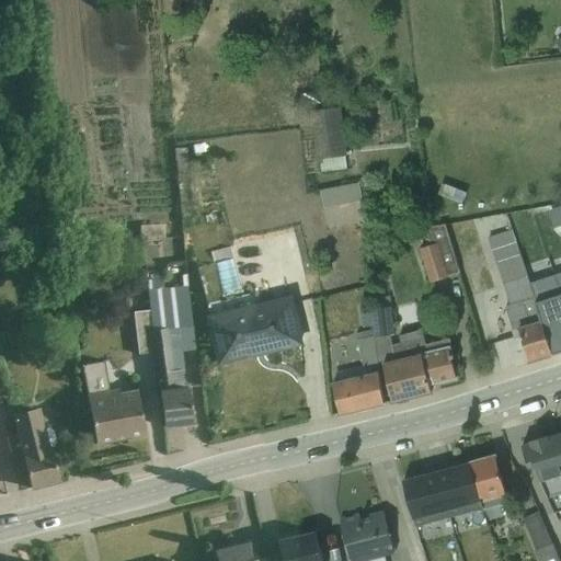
[(353,94),(308,100),(313,147),(358,141),(353,94)]
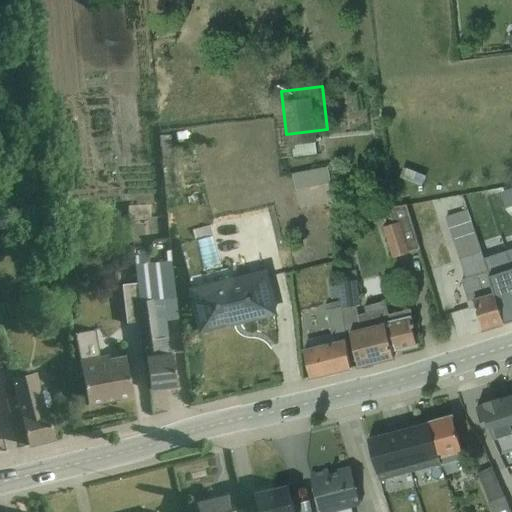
[(340,170),(307,173),(309,190),(342,187),(340,170)]
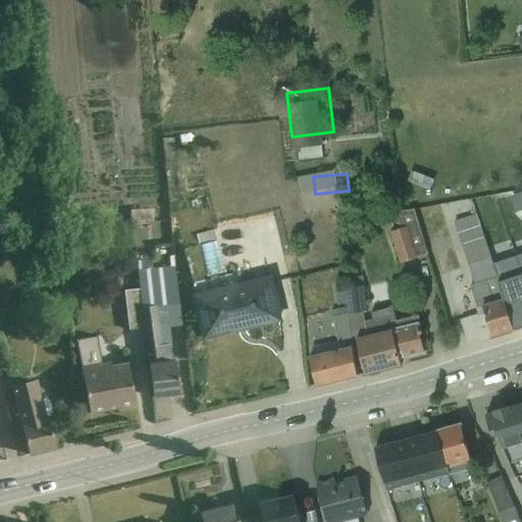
[(316,195),(317,209),(345,208),(344,194),(316,195)]
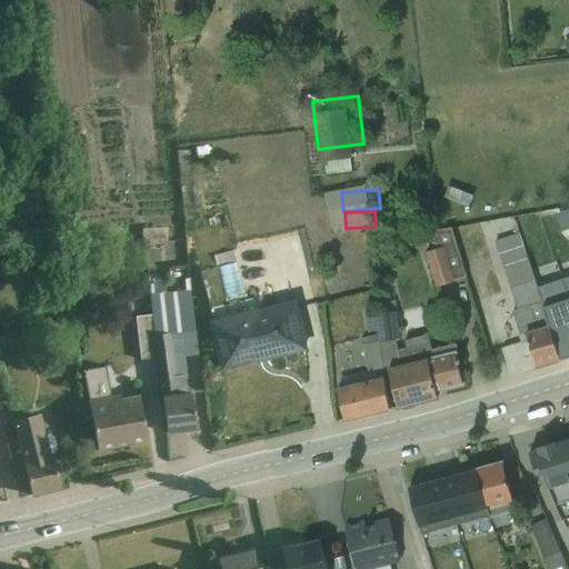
[(545,211),(520,215),(525,255),(550,250),(545,211)]
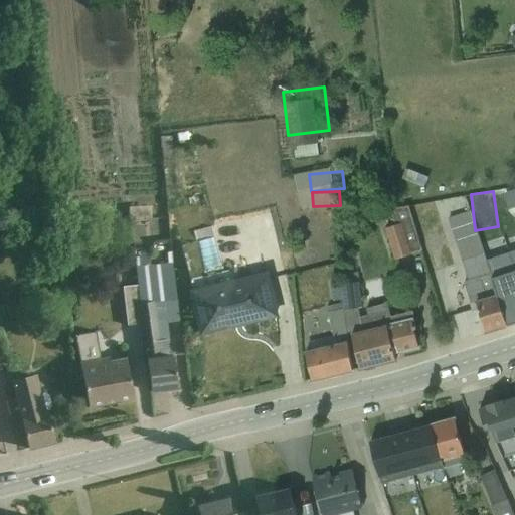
[(504,326),(489,274),(483,256),(475,230),(469,211),(448,219),(467,282),(462,284),(480,334),(504,326)]
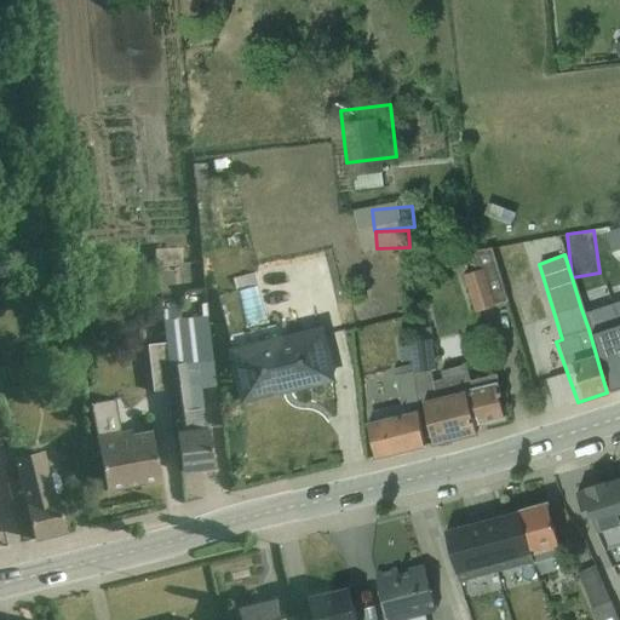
[(494,319),(514,314),(504,274),(484,279),(494,319)]
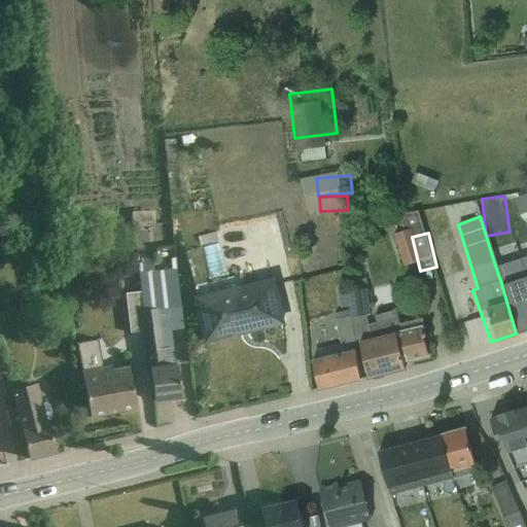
[(516,334),(526,329),(526,252),(494,262),(500,280),(516,334)]
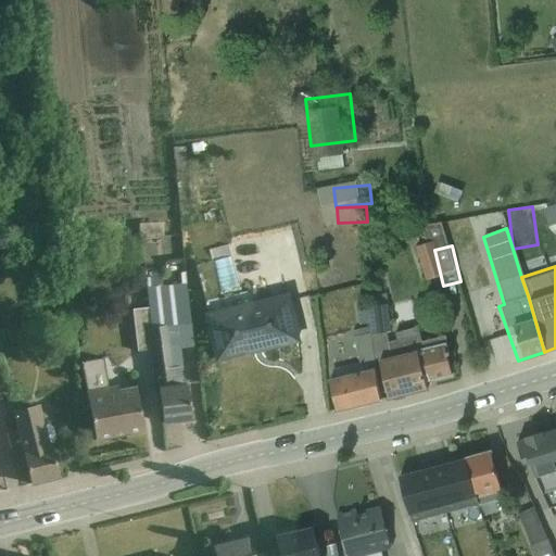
[(217,362),(302,340),(290,290),(205,312),(217,362)]
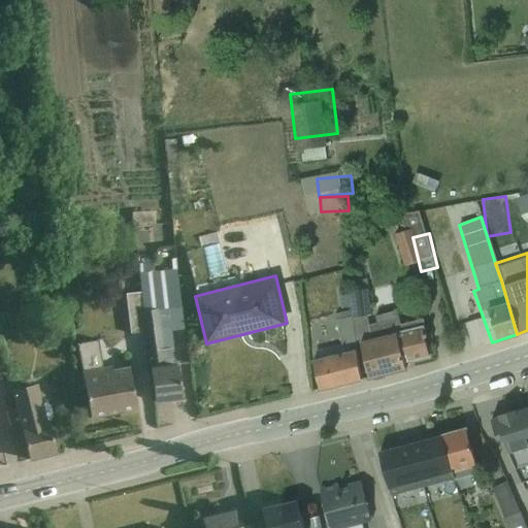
[(341,278),(316,279),(316,298),(329,298),(329,314),(342,314),(341,278)]
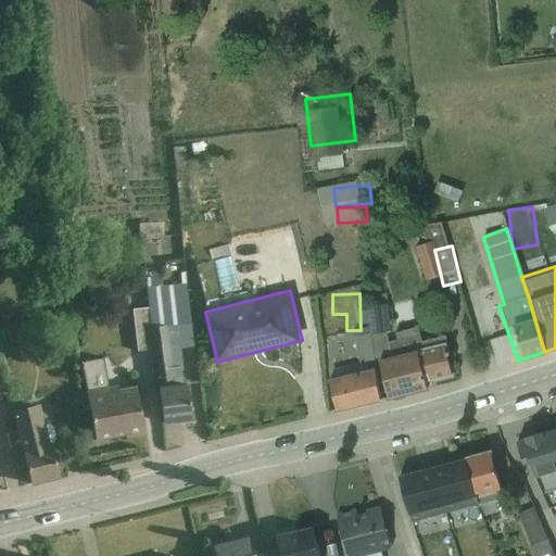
[(404,318),(399,302),(373,310),(377,326),(404,318)]
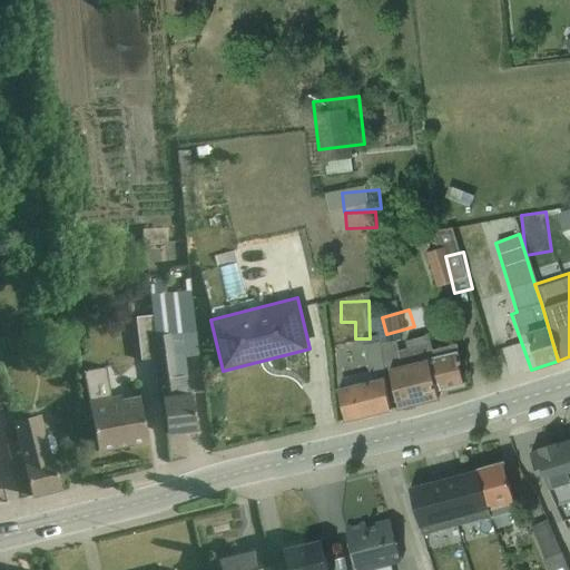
[(156,361),(170,361),(168,318),(154,320),(156,361)]
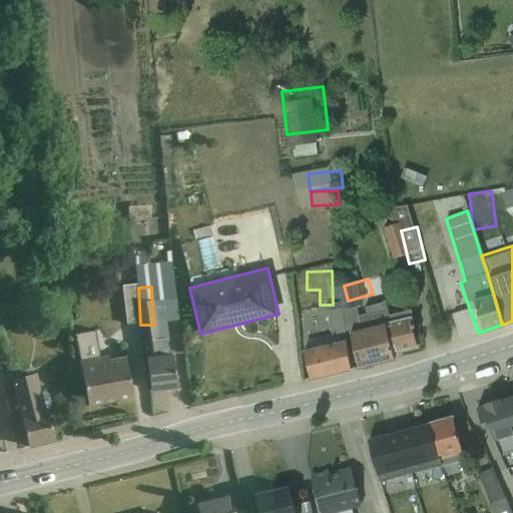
[(354,369),(390,360),(389,355),(418,348),(409,310),(388,315),(386,299),(343,309),(345,332),(348,333),(354,369)]
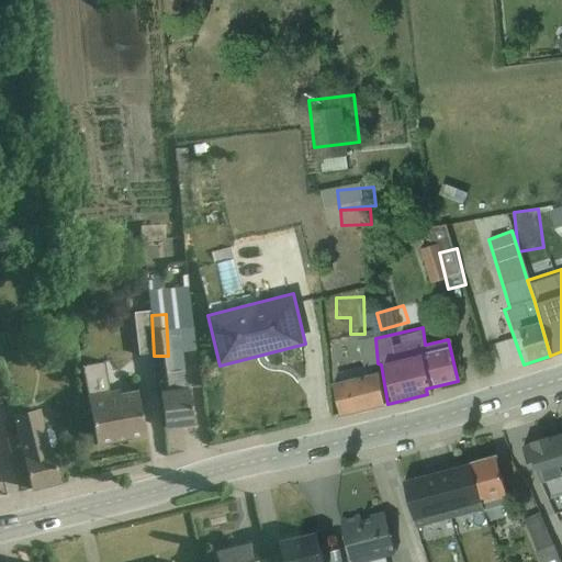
[(330,417),(381,404),(372,336),(324,346),(330,417)]
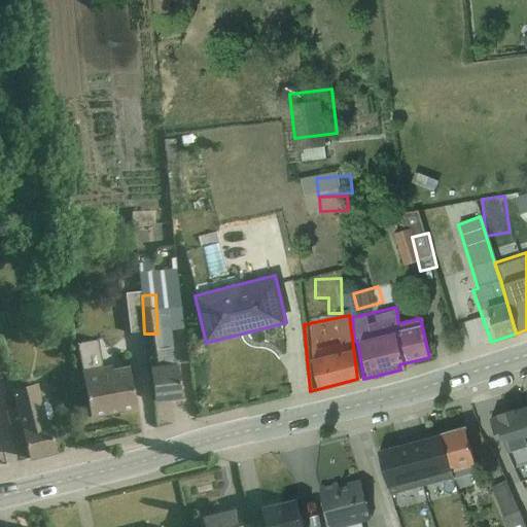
[(161,318),(164,339),(178,338),(175,316),(161,318)]
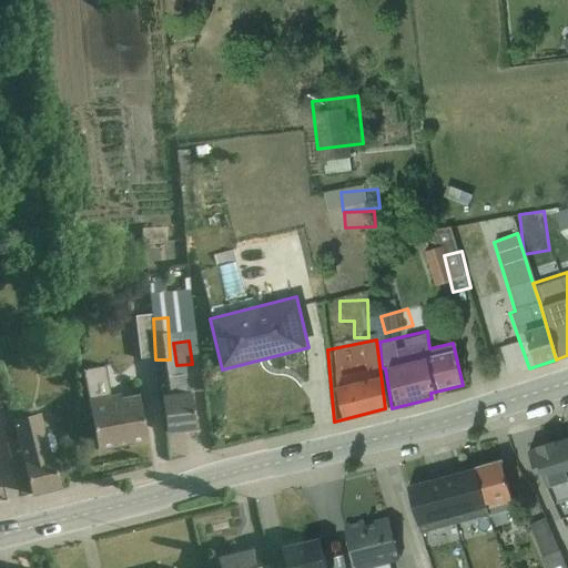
[(171,432),(201,428),(196,384),(166,387),(171,432)]
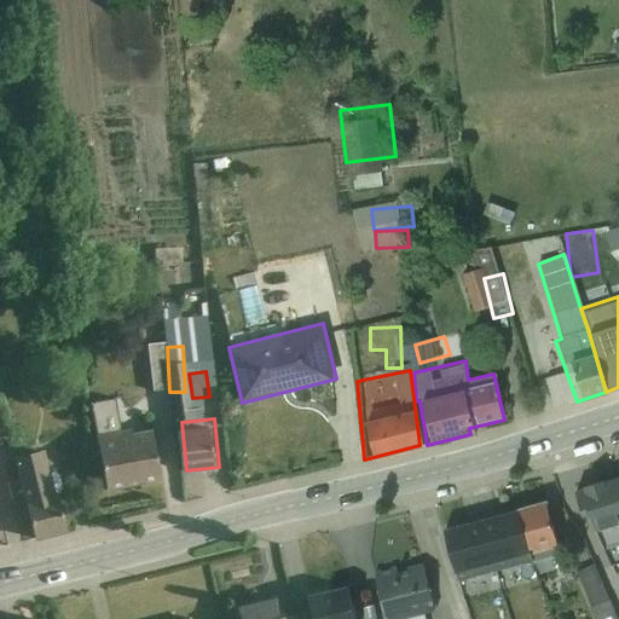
[(109,487),(165,475),(155,431),(99,444),(109,487)]
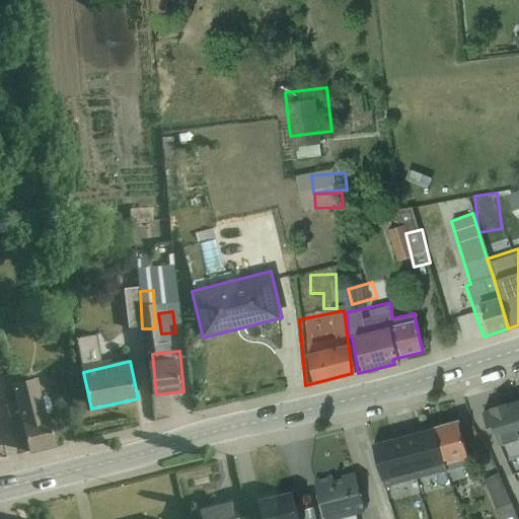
[(30,452),(59,444),(39,375),(10,383),(30,452)]
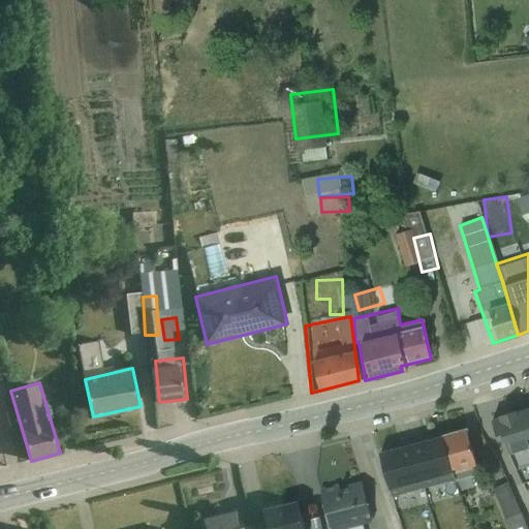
[(520,485),(528,481),(528,406),(496,417),(520,485)]
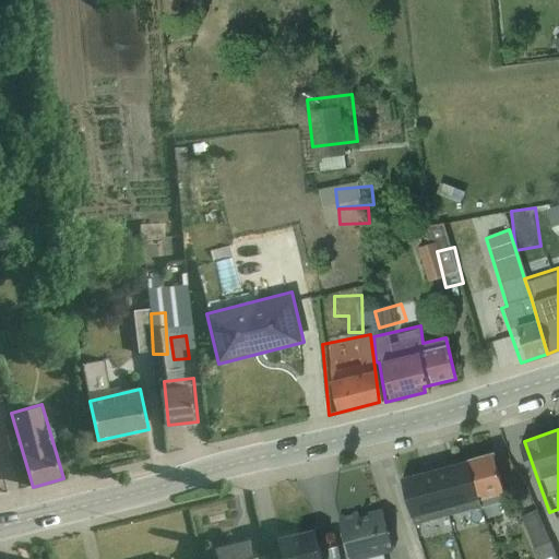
[(498,502),(507,500),(495,451),(466,460),(479,506),(484,520),(502,514),(498,502)]
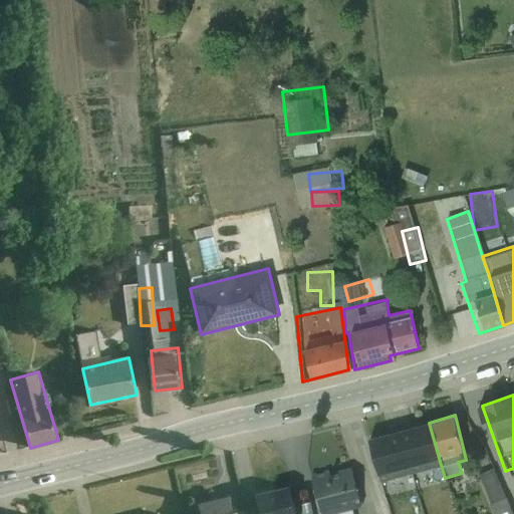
[(441,465),(429,423),(395,432),(407,475),(441,465)]
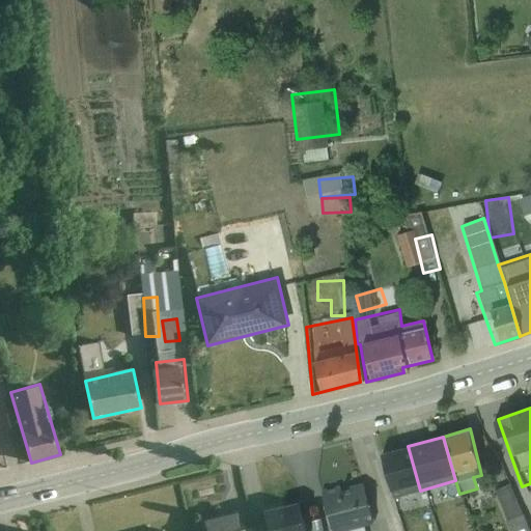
[(420,491),(408,446),(375,455),(389,499),(420,491)]
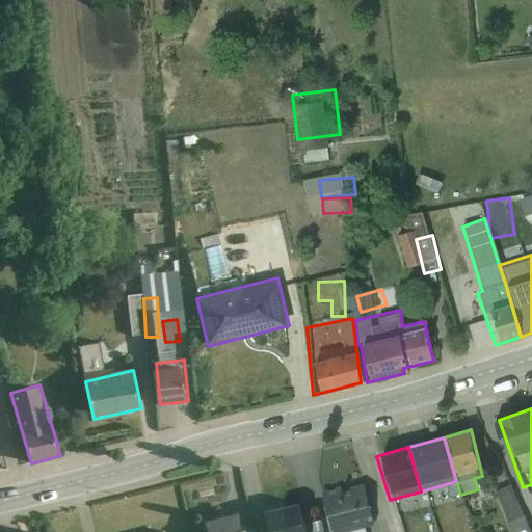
[(530,531),(512,484),(495,495),(514,531),(530,531)]
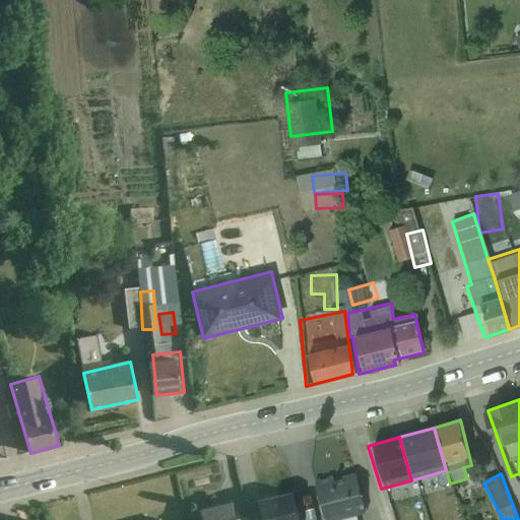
[(352,519),(366,518),(356,474),(317,482),(325,519),(352,519)]
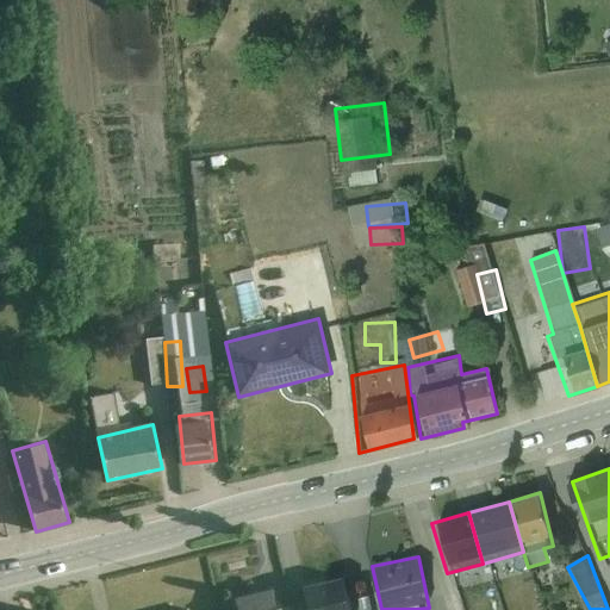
[(350,609),(343,577),(285,591),(290,609),(350,609)]
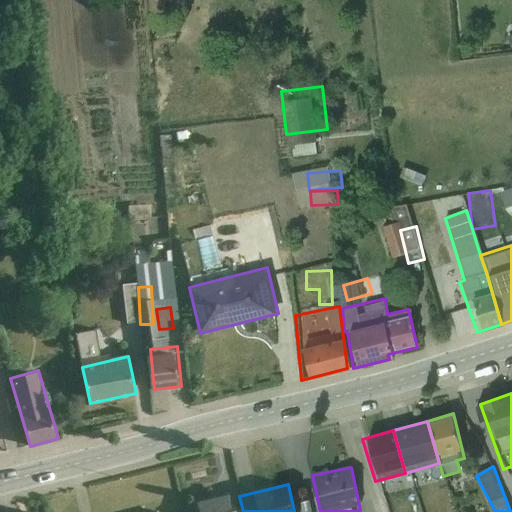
[(195,511),(233,511),(229,494),(193,503),(195,511)]
